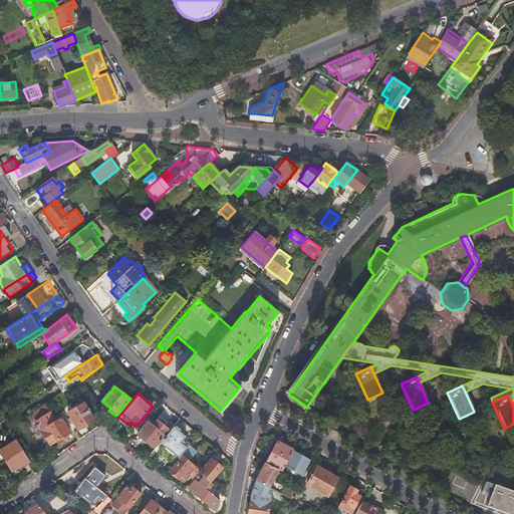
[(78,430),(94,420),(83,403),(68,413),(78,430)]
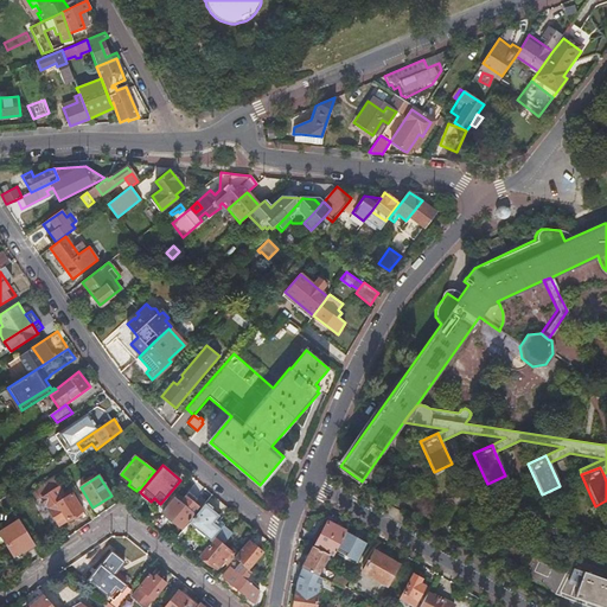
[(161,512),(181,528),(193,513),(187,509),(195,499),(186,492),(179,502),(174,498),(161,512)]
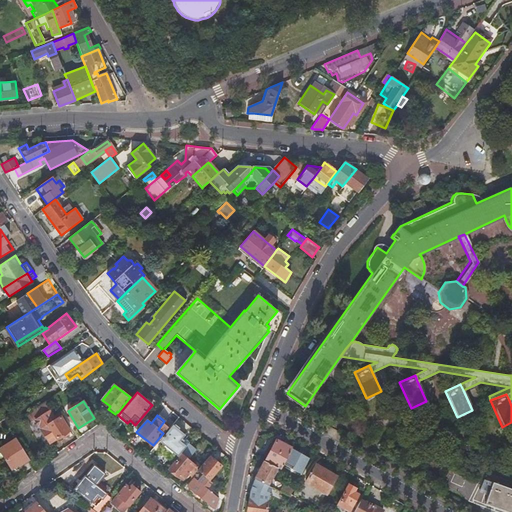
[(50,443),(70,431),(61,416),(40,429),(50,443)]
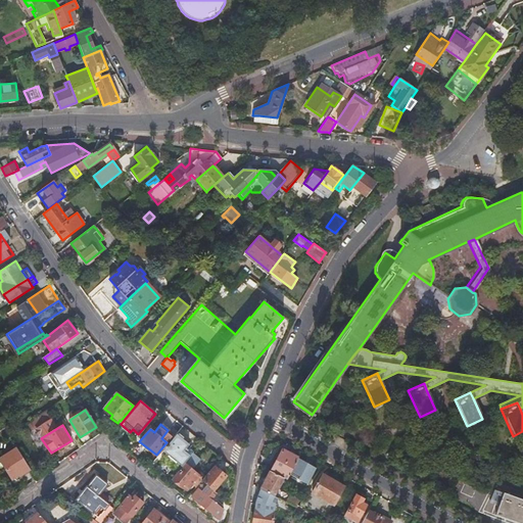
[(189,443),(176,433),(159,456),(178,471),(194,452),(187,446),(189,443)]
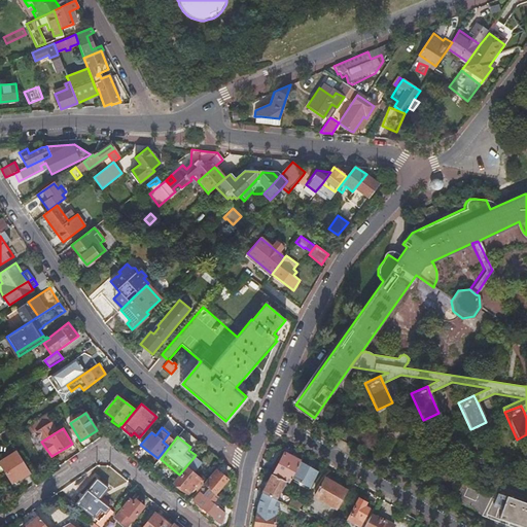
[(29,471),(18,452),(0,462),(0,463),(12,483),(29,471)]
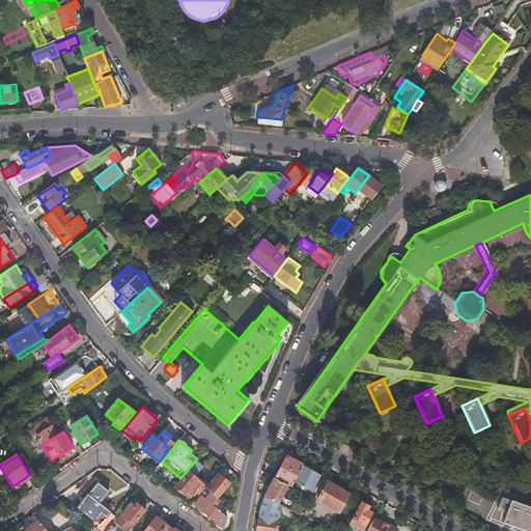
[(274,477),(286,484),(289,485),(292,480),(301,464),(285,455),(274,477)]
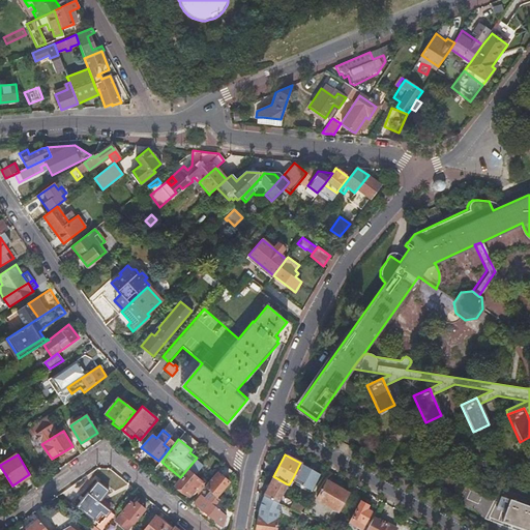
[(199,493),(204,487),(207,483),(201,477),(199,480),(194,476),(202,466),(196,461),(176,486),(189,497),(195,490),(199,493)]
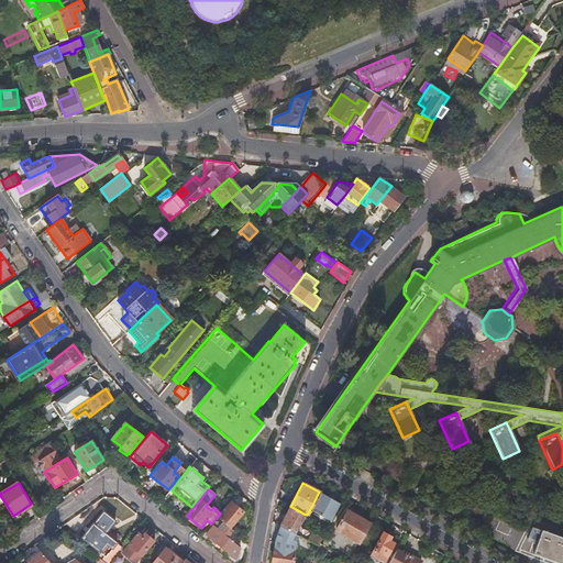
[(339,503),(319,492),(310,509),(330,520),(339,503)]
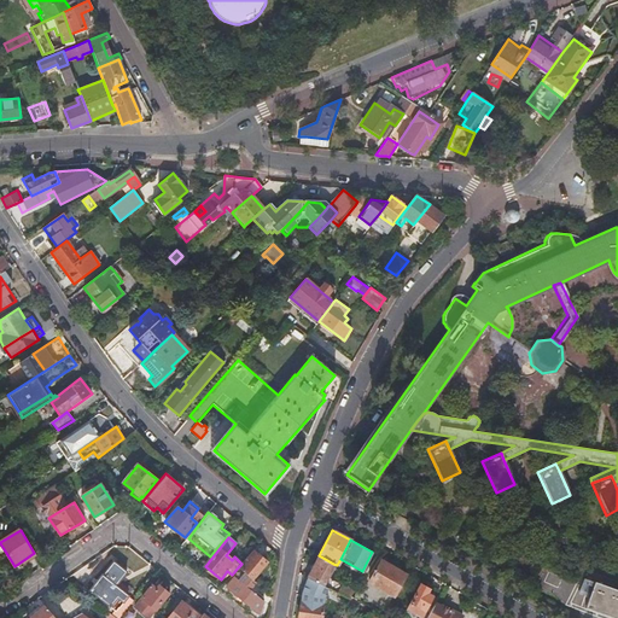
[(238,567),(252,579),(266,561),(252,551),(242,564),(238,567)]
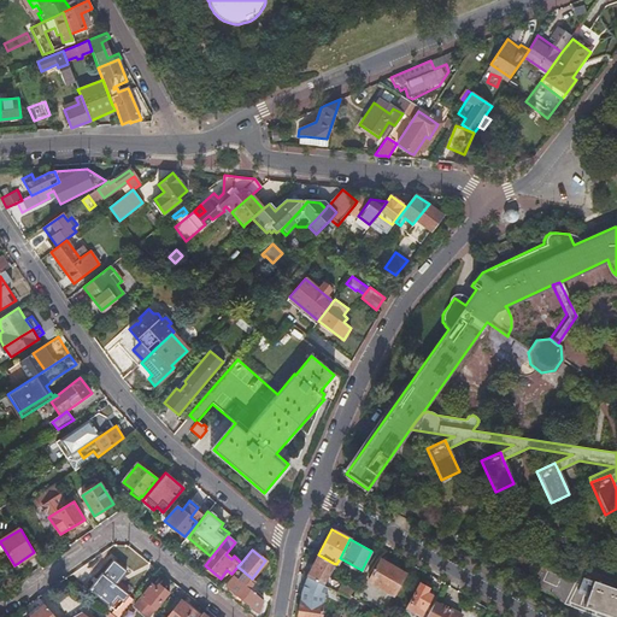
[(317,554),(306,577),(322,585),(333,563),(318,554),(317,554)]
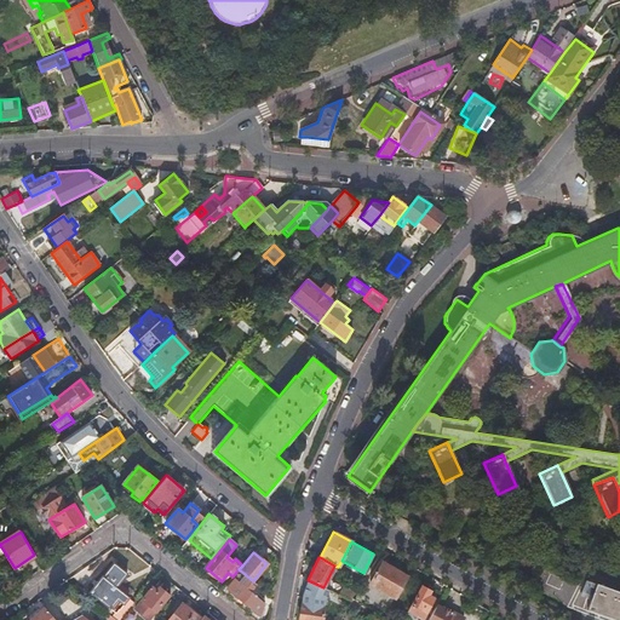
[(382,562),(369,583),(395,597),(406,575),(382,562)]
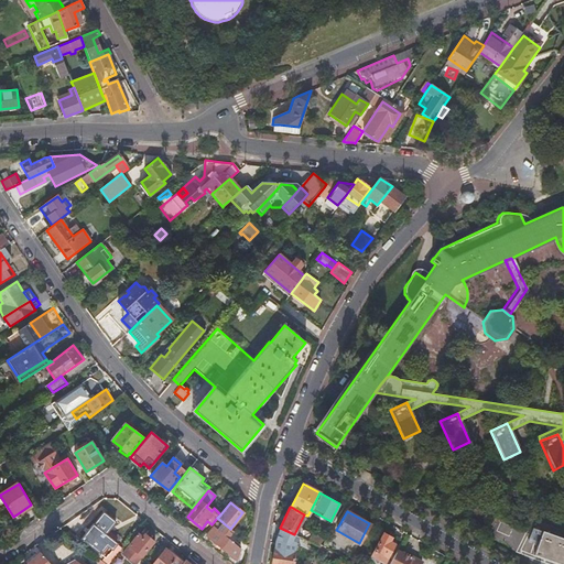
[(111,561),(121,549),(105,534),(116,521),(104,512),(83,538),(111,561)]
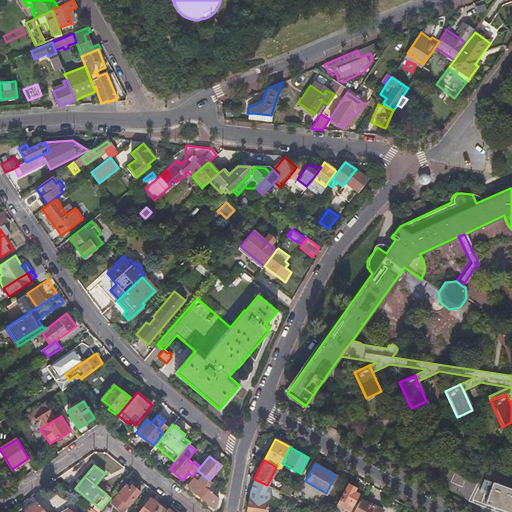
[(198,482),(194,478),(188,487),(216,509),(219,498),(207,488),(209,486),(200,478),(198,482)]
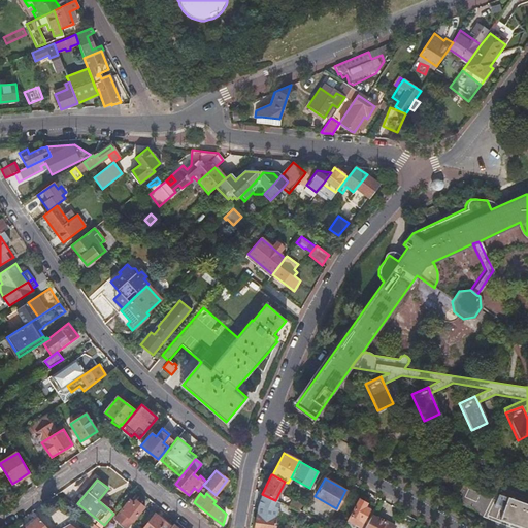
[(527,504),(508,497),(507,496),(499,518),(500,519),(500,518),(527,527),(527,504)]
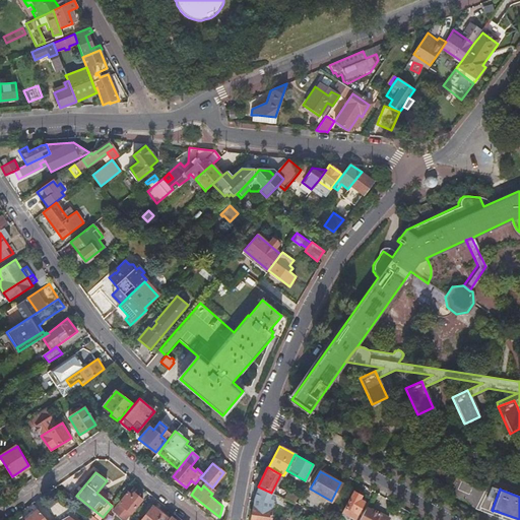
[(278,497),(272,494),(254,491),(249,519),(268,519),(272,501),(278,502),(278,497)]
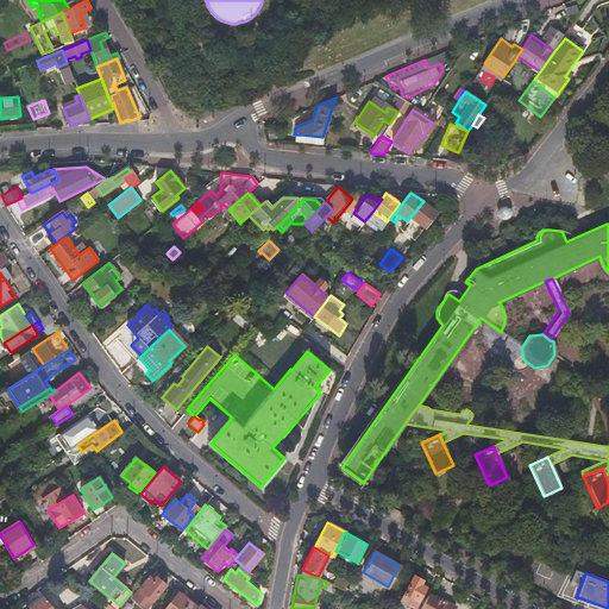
[(146,608),(154,601),(165,585),(156,577),(154,579),(150,576),(139,590),(132,598),(144,608),(146,608)]
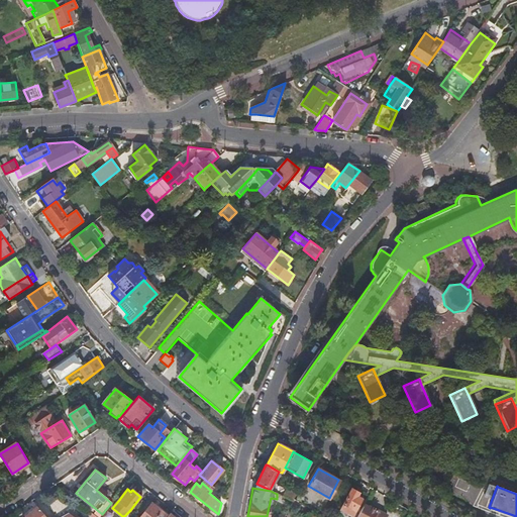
[(350,489),(339,509),(351,516),(360,498),(356,496),(358,492),(350,489)]
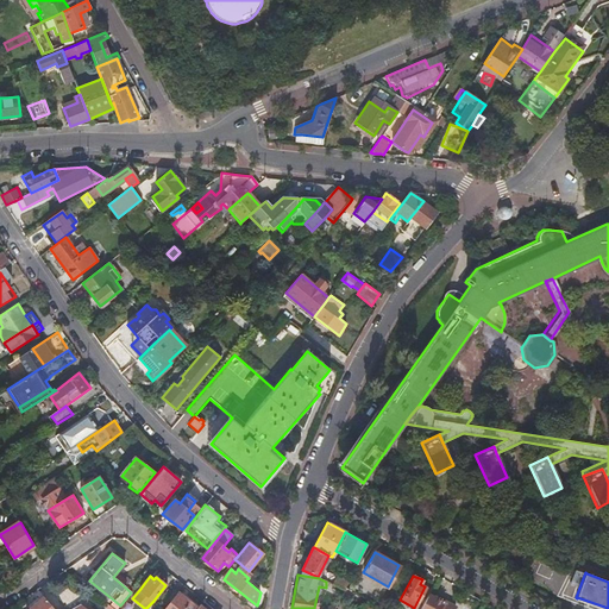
[(331,583),(343,589),(344,585),(345,584),(333,578),(331,583)]
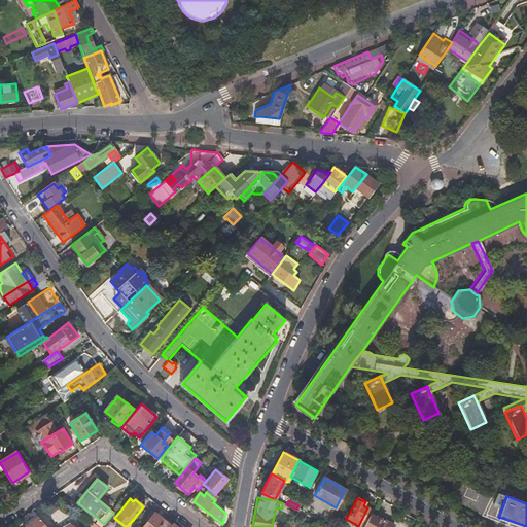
[(143,526),(169,526),(171,525),(155,513),(143,526)]
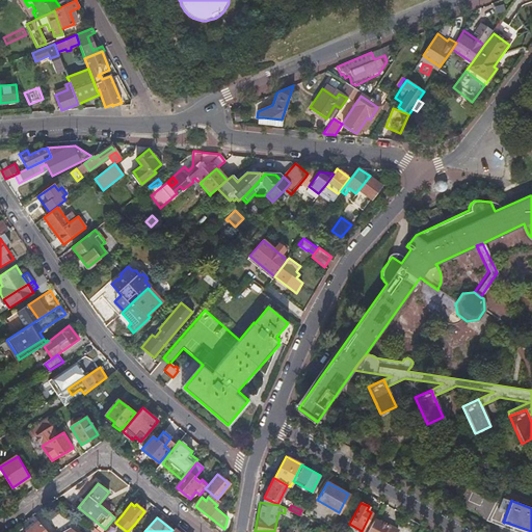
[(395,531),(396,530),(387,525),(379,520),(379,521),(377,523),(373,521),(366,531),(395,531)]
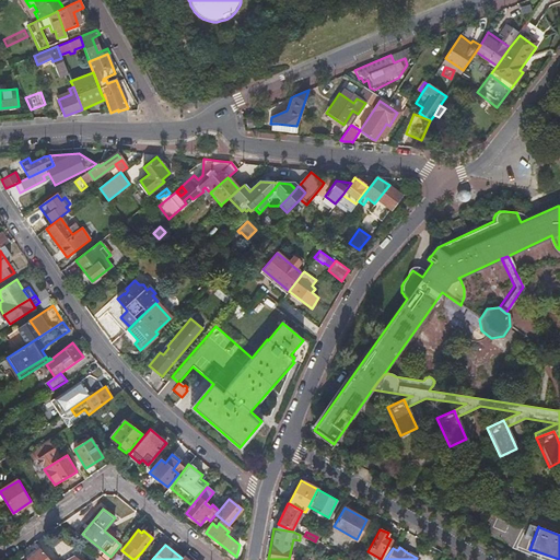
[(48,559),(41,549),(34,555),(32,553),(26,558),(27,559),(26,559),(48,559)]
